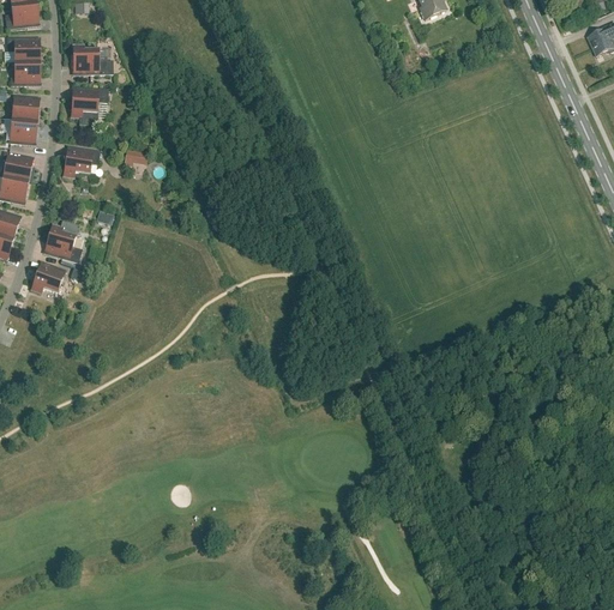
[(419,0),(422,7),(420,8),(425,19),(446,10),(443,1),(445,0),(419,0)]
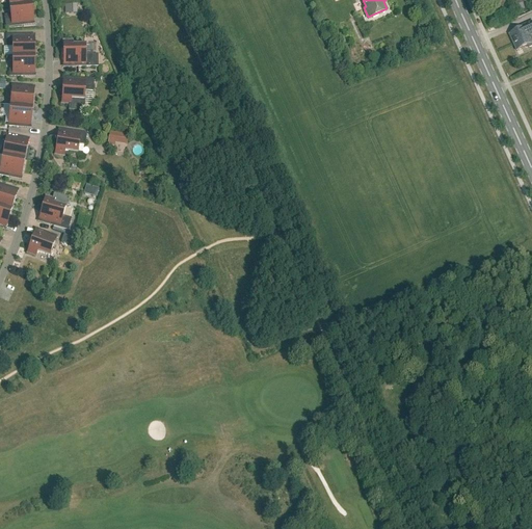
[(514,0),(519,9),(531,2),(531,0),(514,0)]
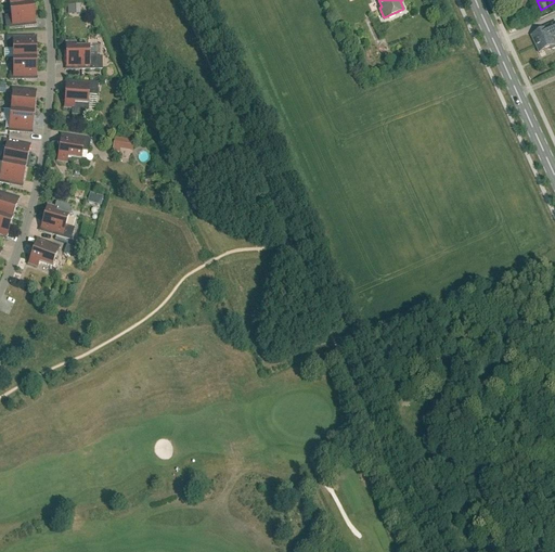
[(35,16),(33,1),(10,4),(11,13),(4,14),(7,26),(35,23),(35,16)]
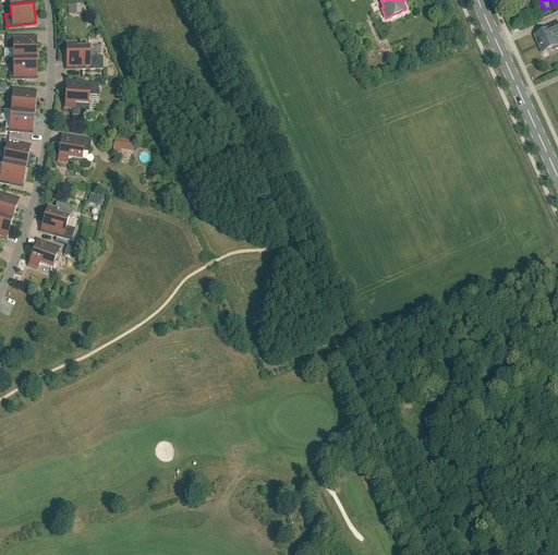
[(545,28),(534,34),(537,43),(557,33),(557,20),(544,27),(545,28)]
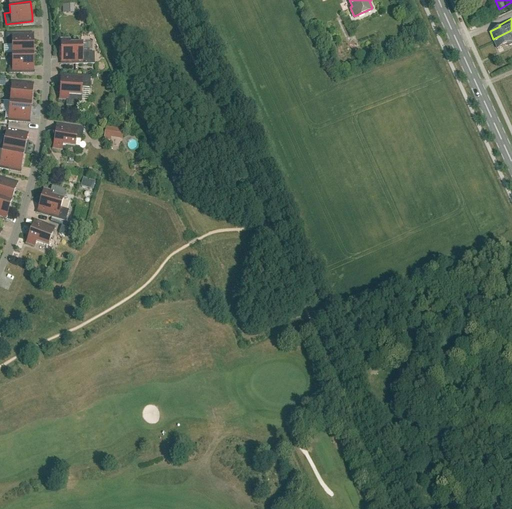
[(511,30),(493,39),(497,47),(508,42),(508,44),(511,42),(511,30)]
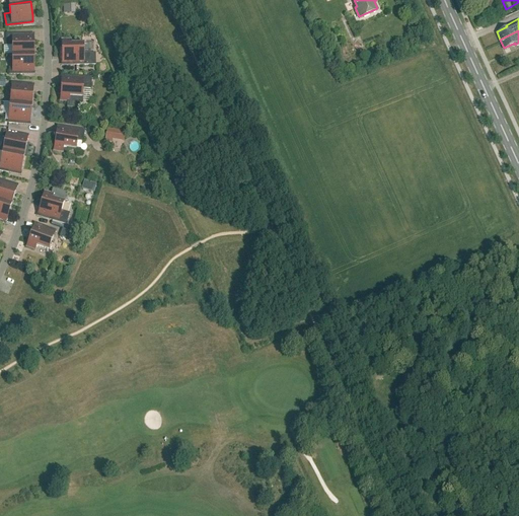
[(12,44),(12,52),(33,52),(33,32),(6,32),(6,44),(12,44)]
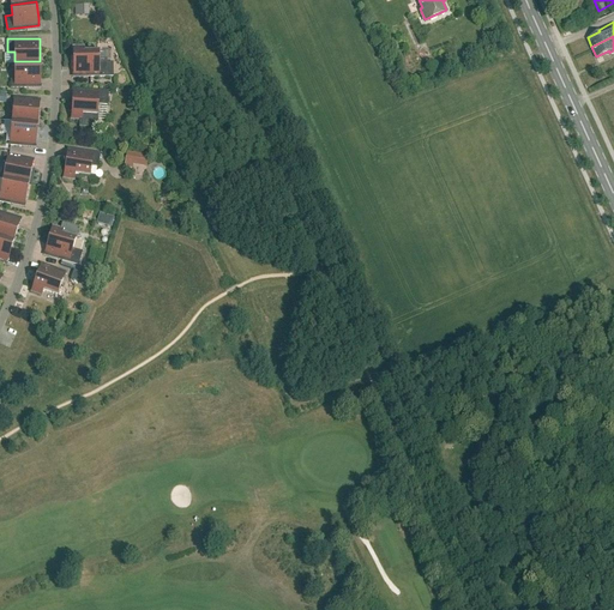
[(83,46),(73,46),(73,74),(114,73),(114,60),(98,60),(98,50),(83,50),(83,46)]
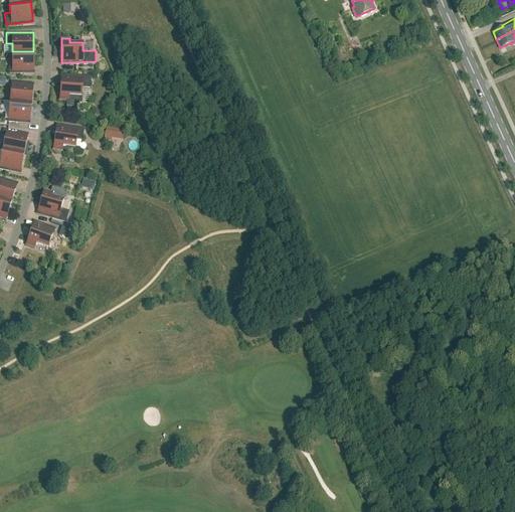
[(33,65),(33,51),(12,51),(12,65),(9,65),(9,71),(33,71),(33,65)]
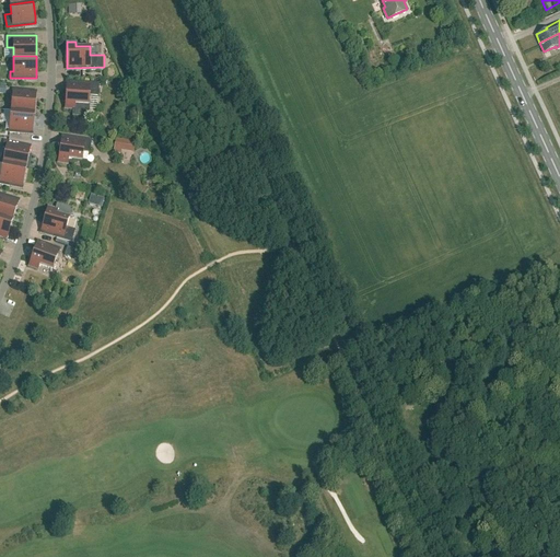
[(98,82),(67,80),(66,106),(73,107),(73,113),(88,114),(89,94),(98,94),(98,82)]
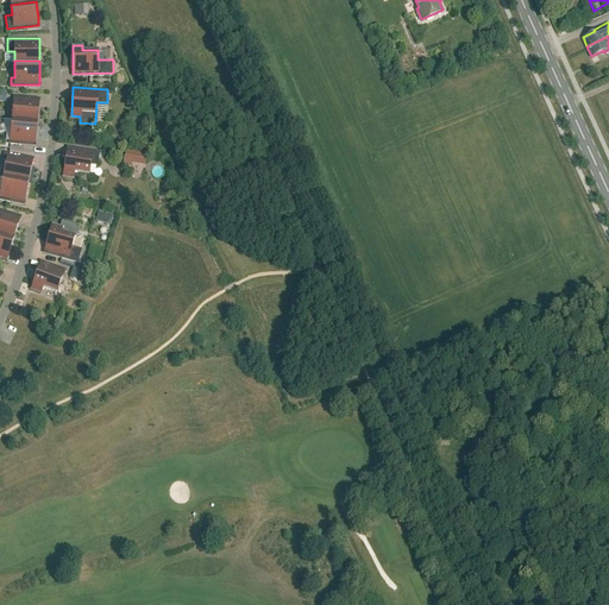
[(14,95),(12,118),(37,120),(39,98),(14,95)]
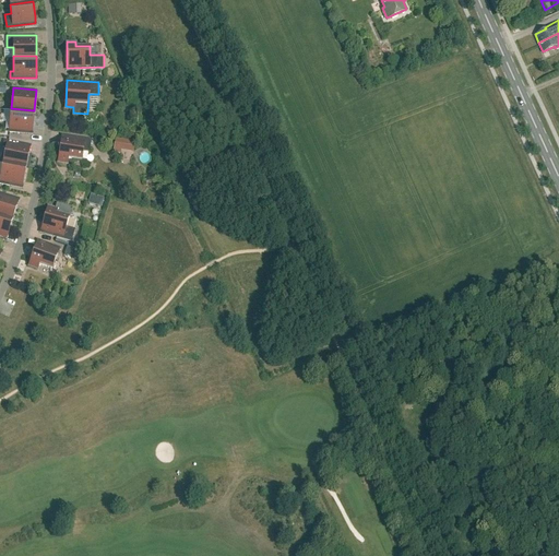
[(11,108),(9,130),(19,131),(32,132),(33,126),(34,110),(11,108)]
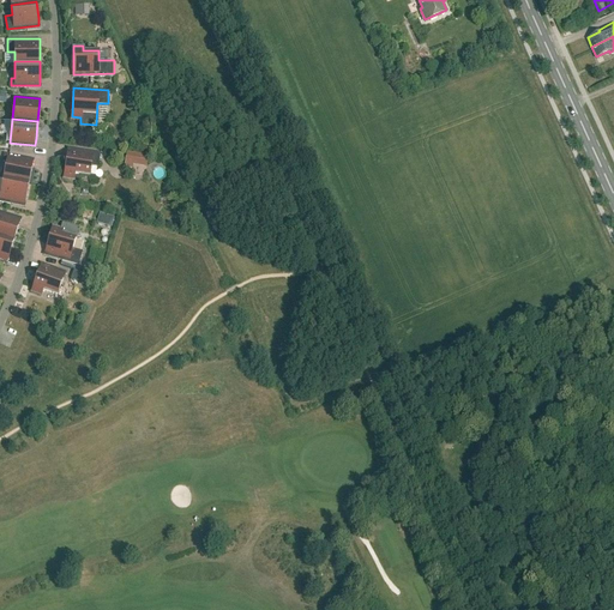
[(101,152),(68,146),(64,175),(73,176),(74,171),(89,174),(91,164),(98,165),(101,152)]
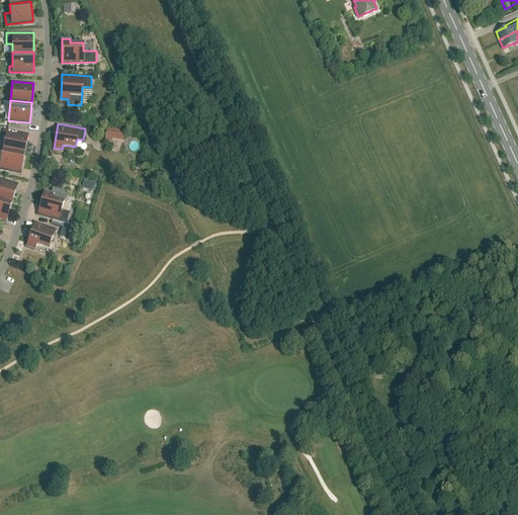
[(112,136),(114,127),(107,126),(106,135),(112,136)]
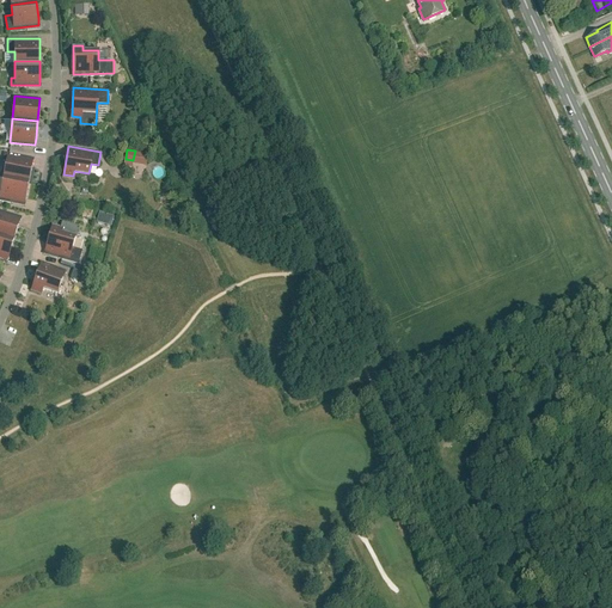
[(7,160),(4,176),(28,180),(32,158),(4,152),(2,159),(7,160)]
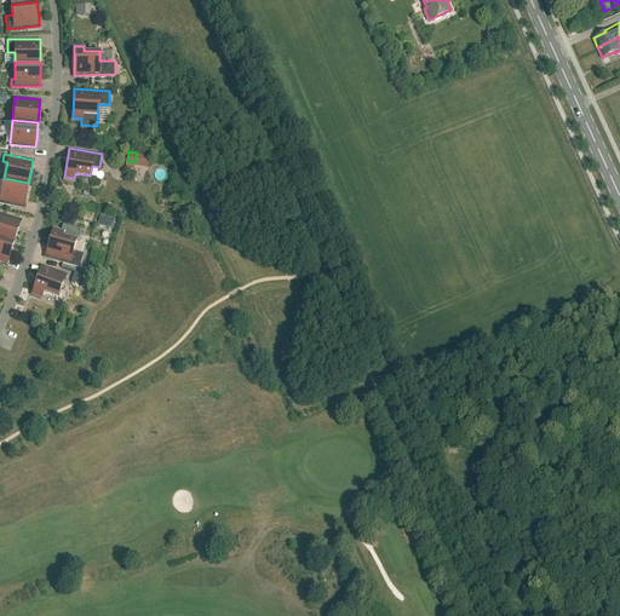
[(0,195),(0,201),(24,206),(28,183),(4,178),(0,195)]
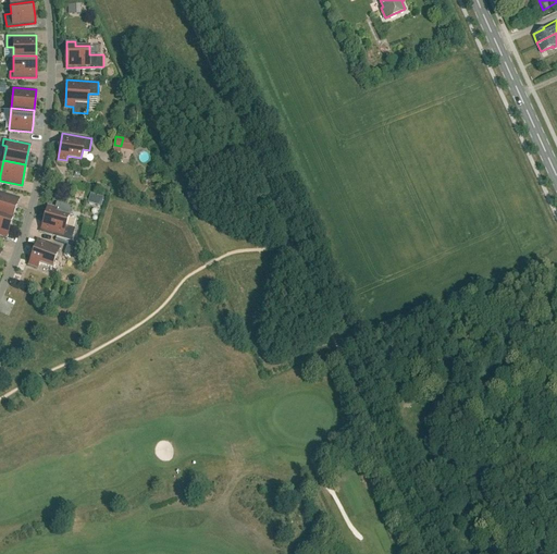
[(0,212),(12,217),(19,197),(0,191),(0,212)]
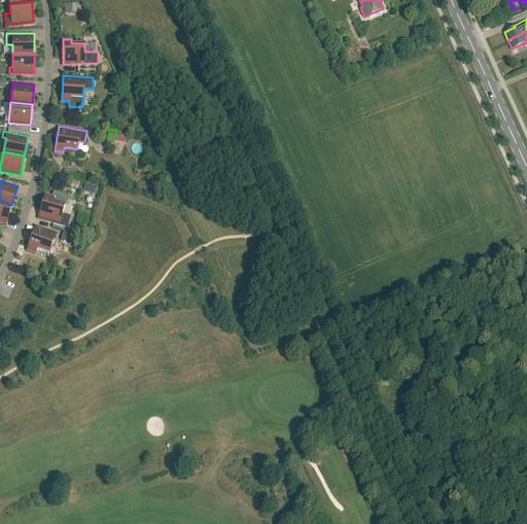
[(55,190),(54,196),(45,194),(38,217),(67,225),(71,214),(62,212),(67,195),(55,190)]
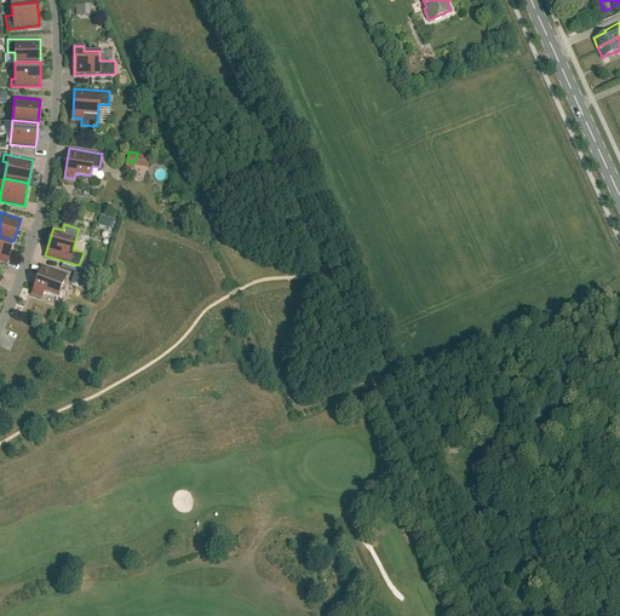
[(0,262),(6,264),(13,241),(0,236),(0,262)]
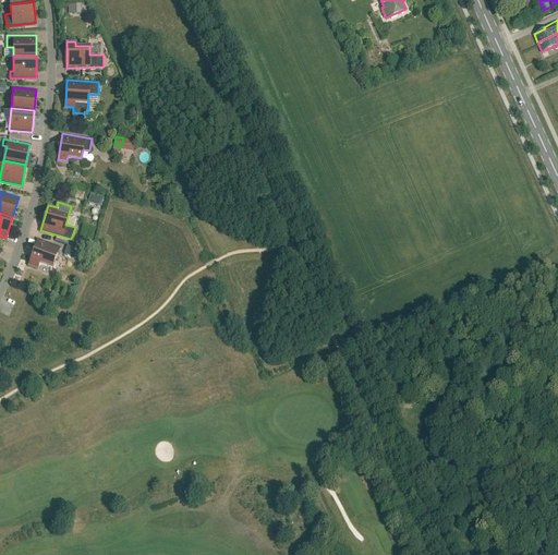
[(51,266),(59,246),(38,238),(28,263),(37,266),(39,262),(51,266)]
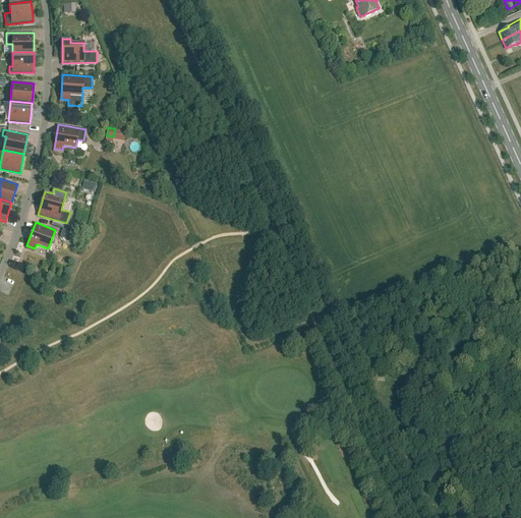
[(60,235),(77,241),(79,234),(62,228),(60,235)]
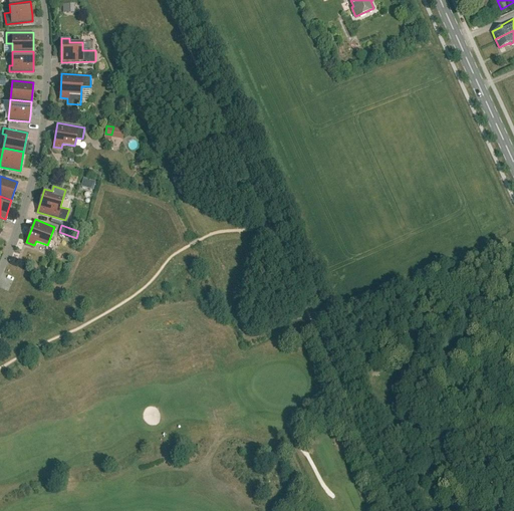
All buildings are outlined.
